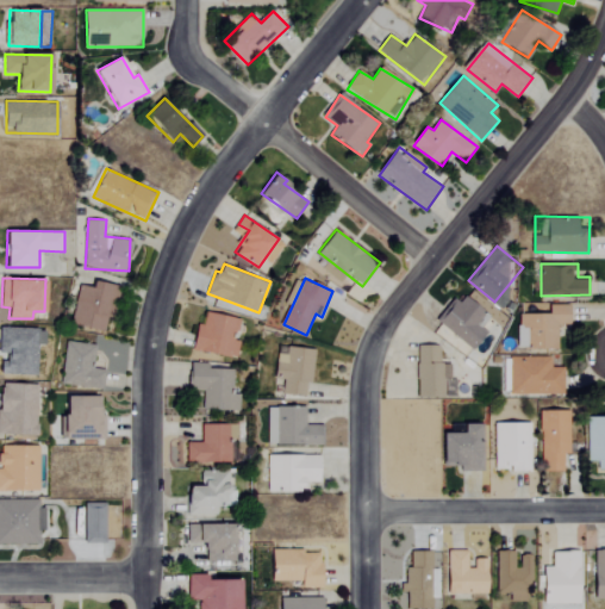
[(106,331),(110,316),(114,317),(122,285),(95,279),(93,286),(82,284),(74,324),(106,331)]
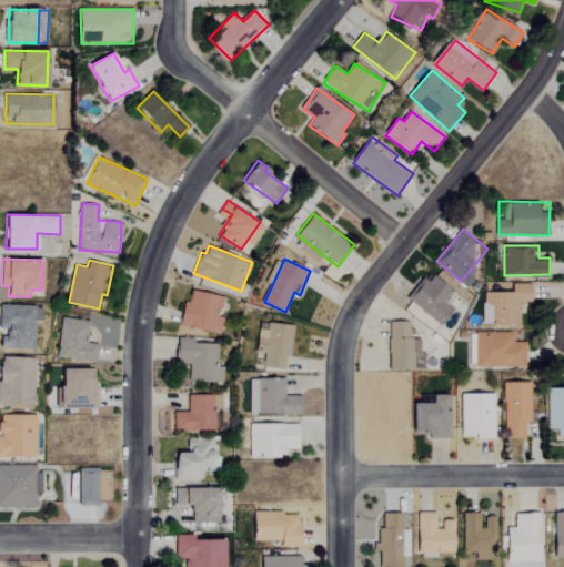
[(459,294),(432,272),(410,299),(442,325),(456,307),(451,303),(459,294)]
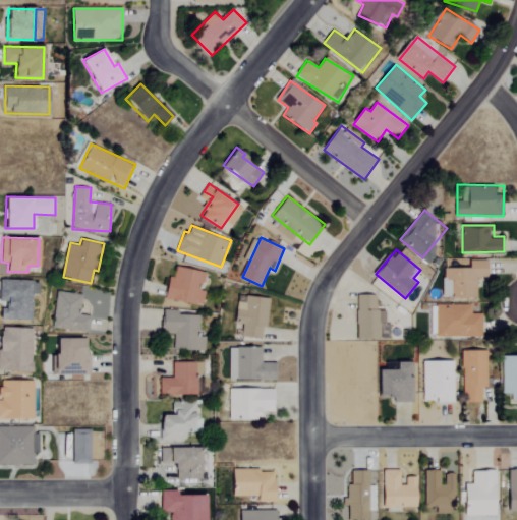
[(478,297),(479,276),(489,276),(489,260),(471,260),(471,267),(445,267),(444,296),(478,297)]
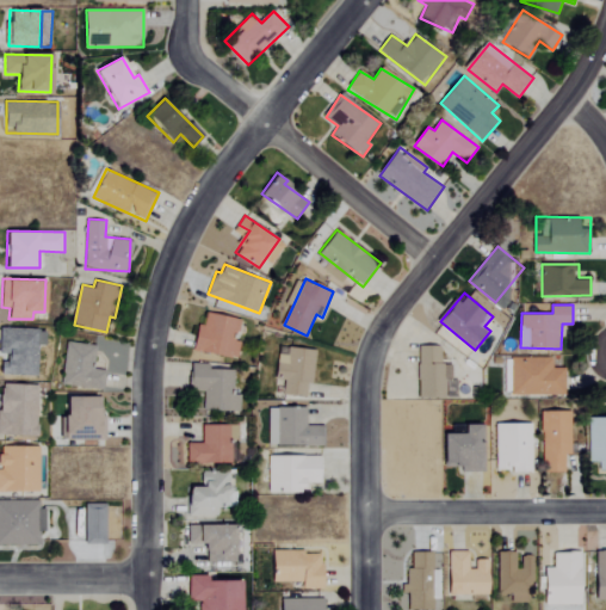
[(242,340),(237,339),(241,318),(208,312),(205,325),(199,324),(195,349),(239,358),(242,340)]
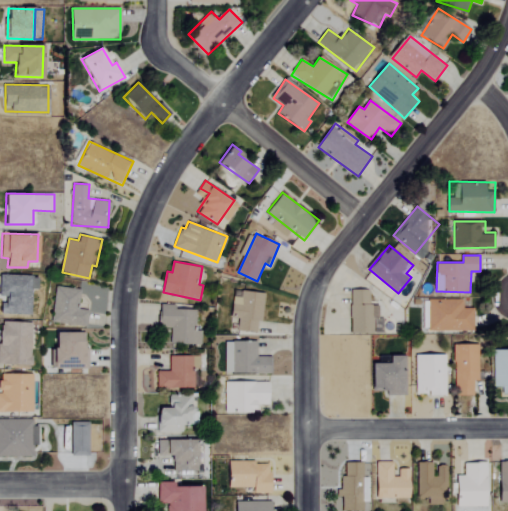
[(0,297),(4,297),(3,313),(32,314),(33,289),(39,289),(39,276),(1,274),(0,297)]
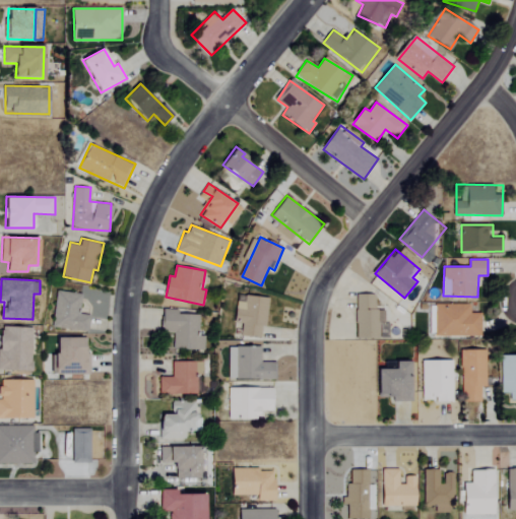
[(82,293),(58,290),(54,327),(89,330),(91,314),(80,313),(82,293)]
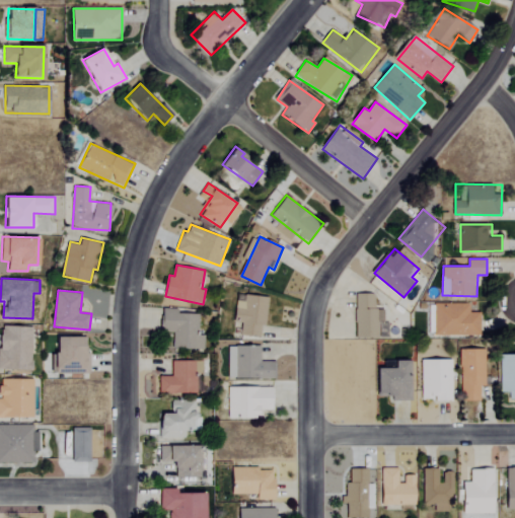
[(356,337),(389,338),(390,322),(385,322),(385,308),(376,308),(376,293),(357,292),(356,337)]
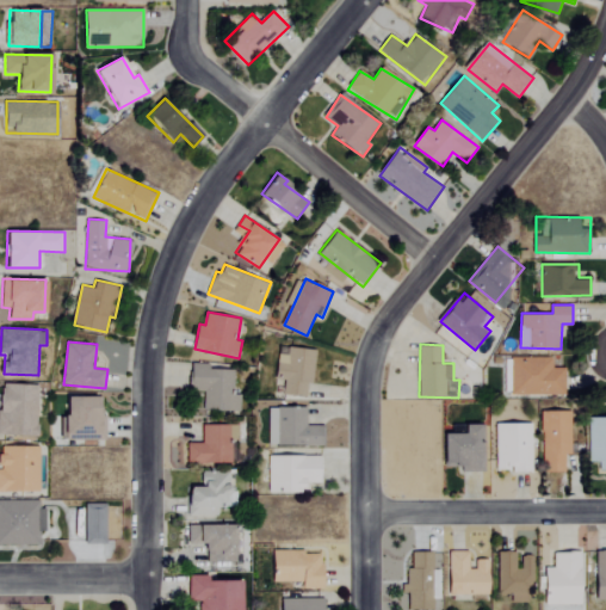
[(277,375),(286,376),(285,393),(310,396),(315,349),(280,345),(277,375)]
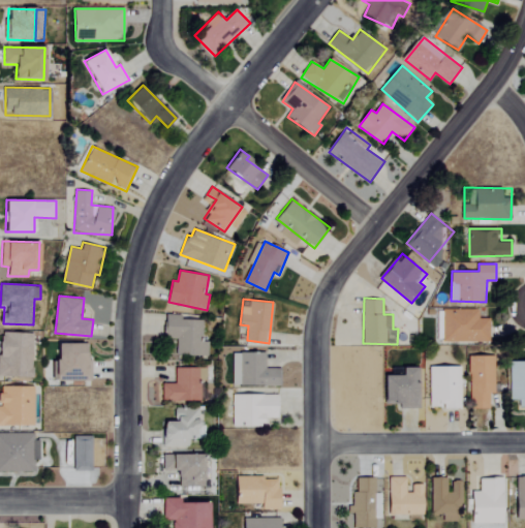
[(481,309),(445,308),(444,340),(491,341),(491,318),(481,318),(481,309)]
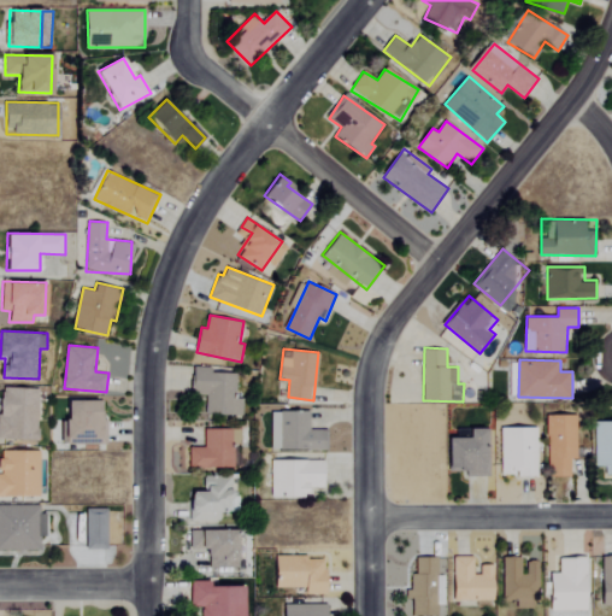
[(245,415),(245,398),(237,398),(239,373),(212,373),(212,367),(194,367),(193,392),(210,392),(209,414),(245,415)]
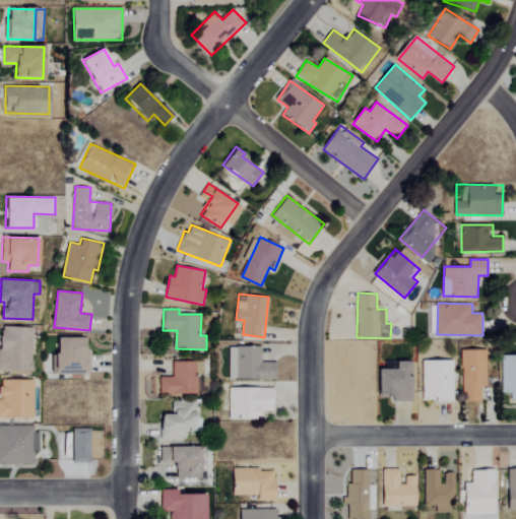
[(34,326),(0,326),(0,335),(0,370),(33,371),(34,326)]
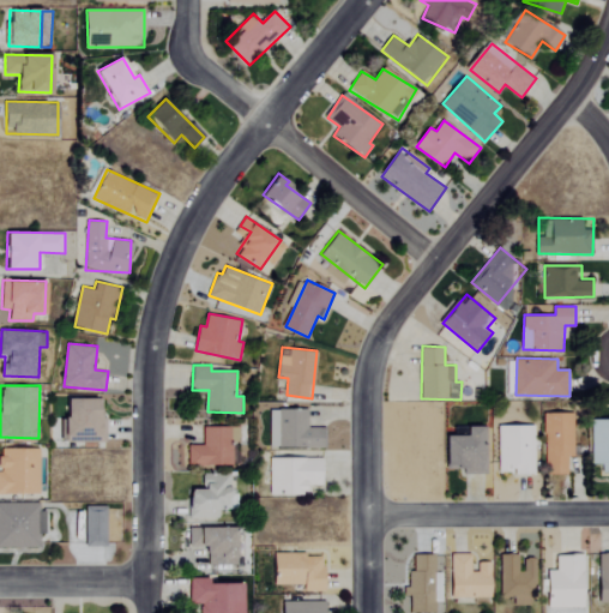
[(65,440),(108,442),(108,412),(103,412),(103,398),(65,397),(65,440)]
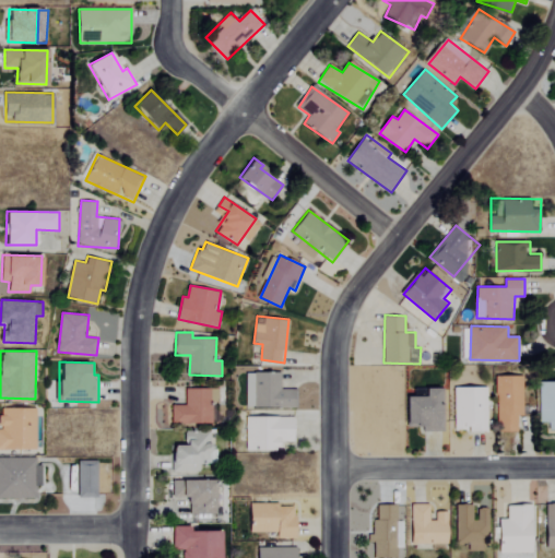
[(248,372),(247,406),(297,407),(297,389),(282,389),(282,372),(248,372)]
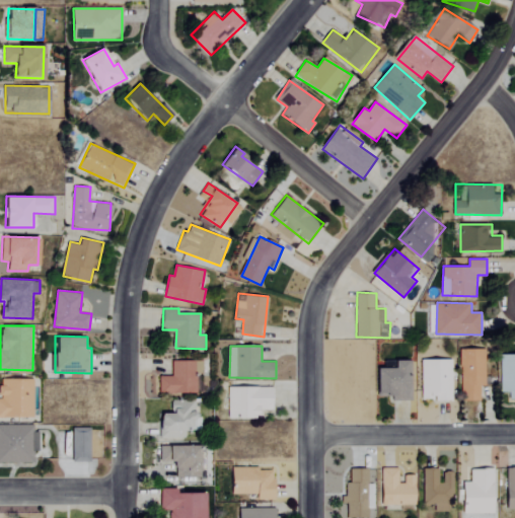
[(462,400),(483,400),(482,385),(487,385),(486,348),(462,348),(462,400)]
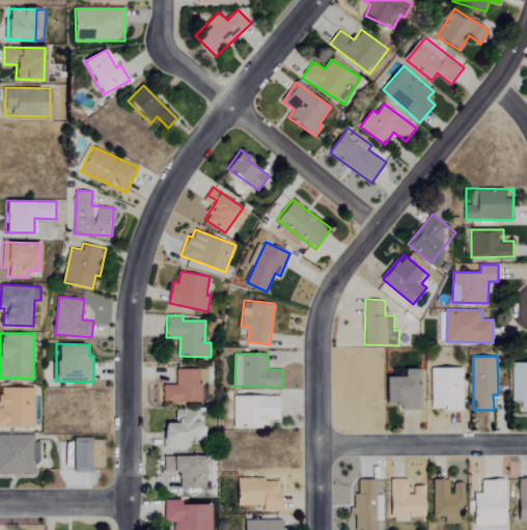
[(526,360),(514,360),(512,400),(523,400),(523,408),(526,408),(526,360)]
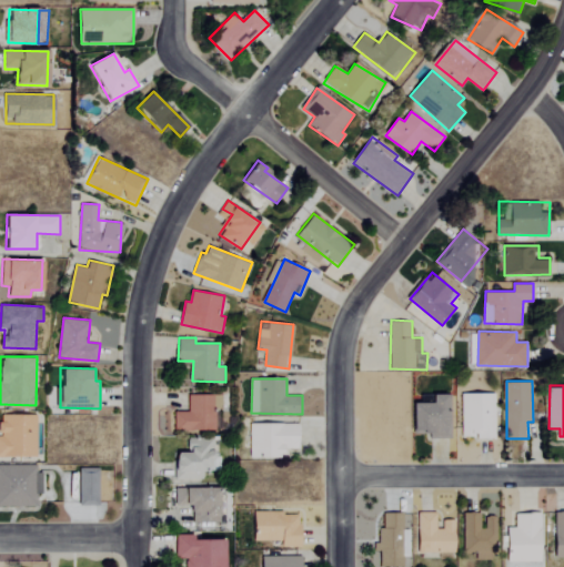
[(497,393),(463,393),(463,436),(496,437),(497,393)]
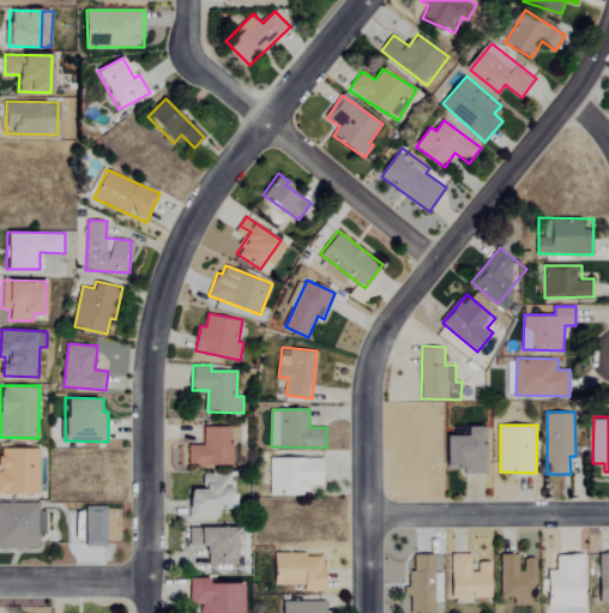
[(242,444),(242,426),(205,426),(205,445),(190,445),(191,464),(242,464),(242,444)]
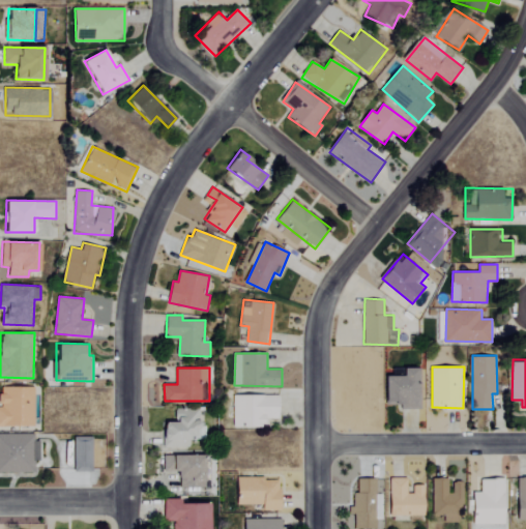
[(386,375),(386,404),(402,404),(402,408),(424,408),(422,368),(404,368),(404,375),(386,375)]
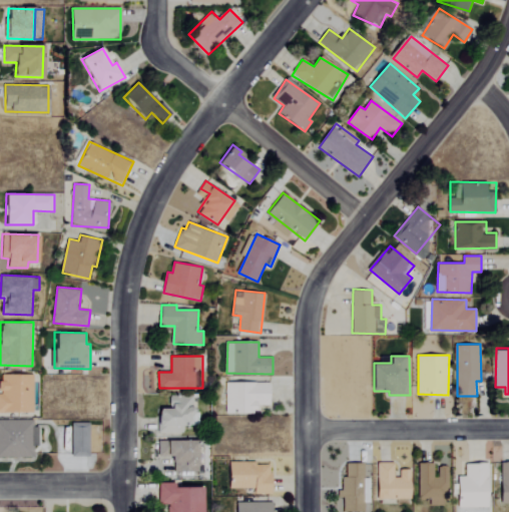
[(34,374),(0,375),(1,393),(0,393),(0,412),(34,412),(34,374)]
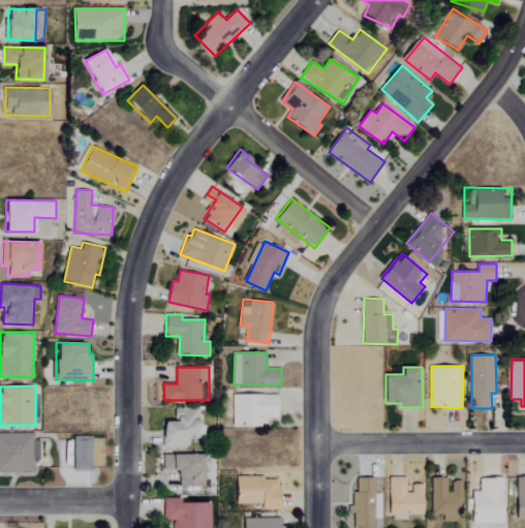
[(279,417),(279,394),(235,394),(235,426),(265,427),(265,417),(279,417)]
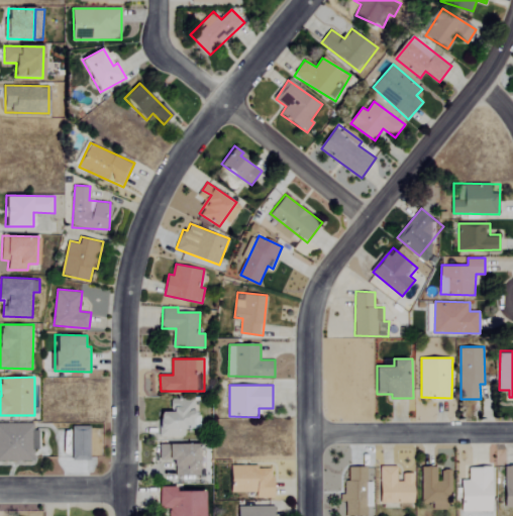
[(196,399),(172,399),(173,410),(160,410),(161,435),(185,435),(185,427),(197,427),(196,399)]
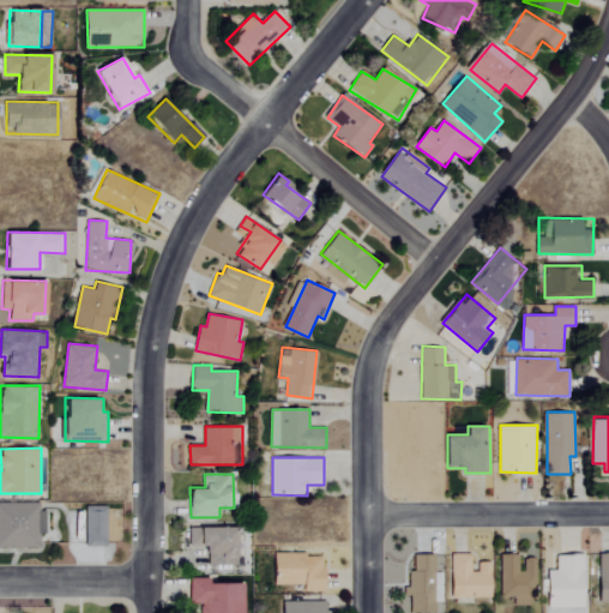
[(44,502),(0,502),(0,546),(41,547),(41,534),(44,534),(44,502)]
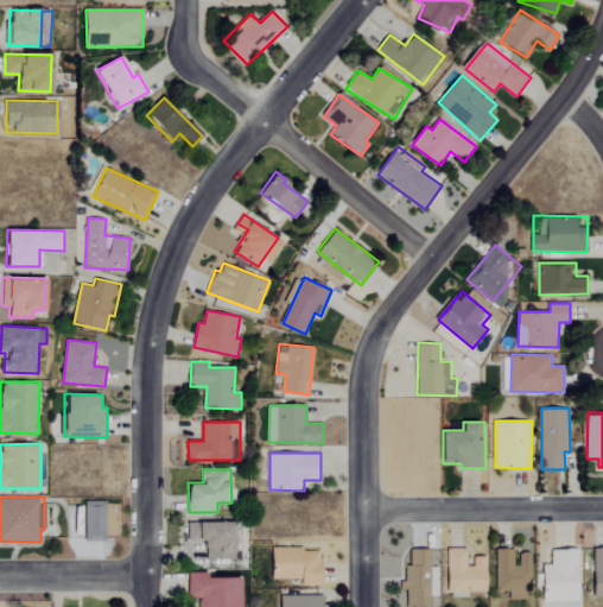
[(107,500),(86,500),(87,541),(108,539),(107,500)]
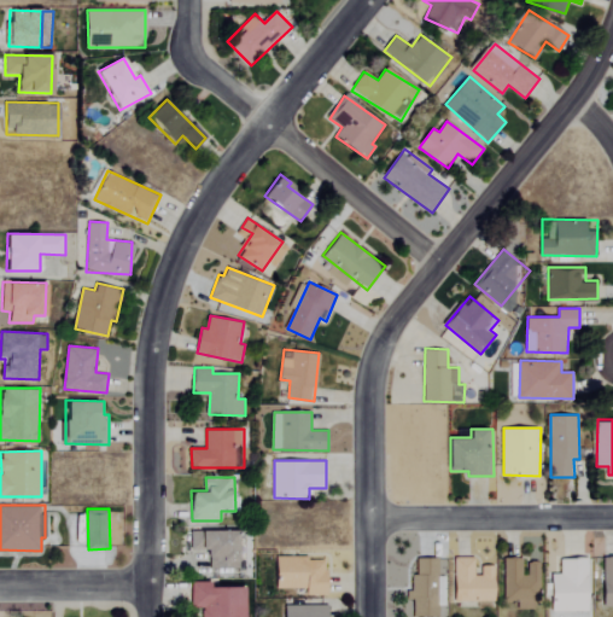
[(191,549),(210,548),(210,569),(243,568),(241,529),(191,530),(191,549)]
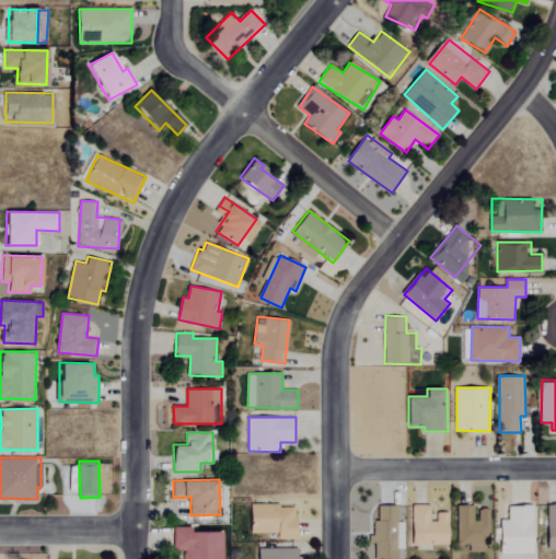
[(251,533),(278,533),(278,538),(297,538),(297,505),(251,504),(251,533)]
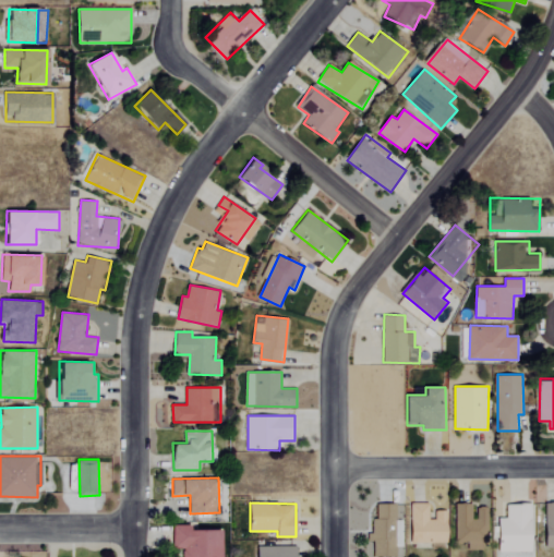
[(448,543),(448,510),(432,510),(433,503),(412,503),(412,542),(448,543)]
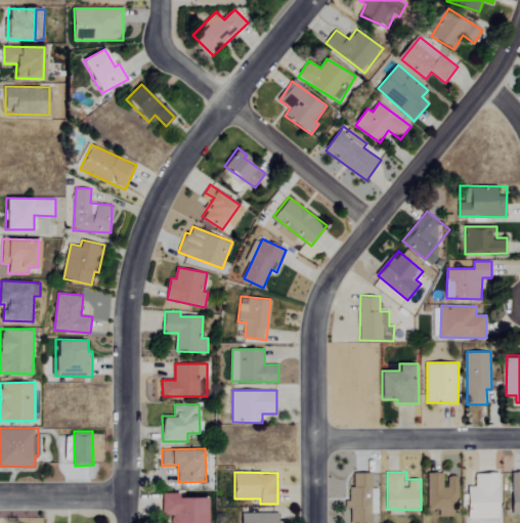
[(459,476),(448,476),(448,486),(444,486),(445,473),(429,472),(429,509),(440,509),(440,516),(459,516),(459,476)]
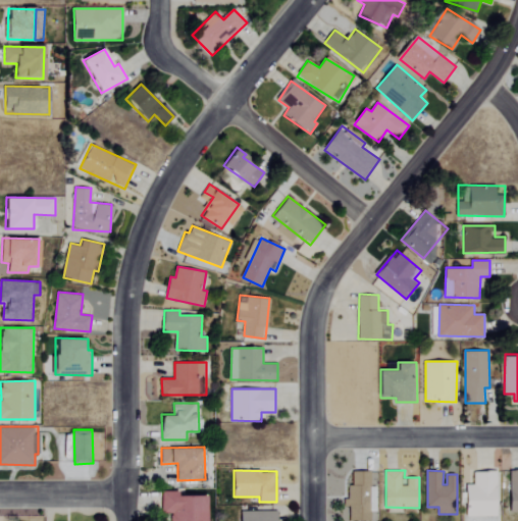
[(498,515),(497,471),(474,471),(475,483),(466,484),(466,509),(473,509),(473,516),(498,515)]
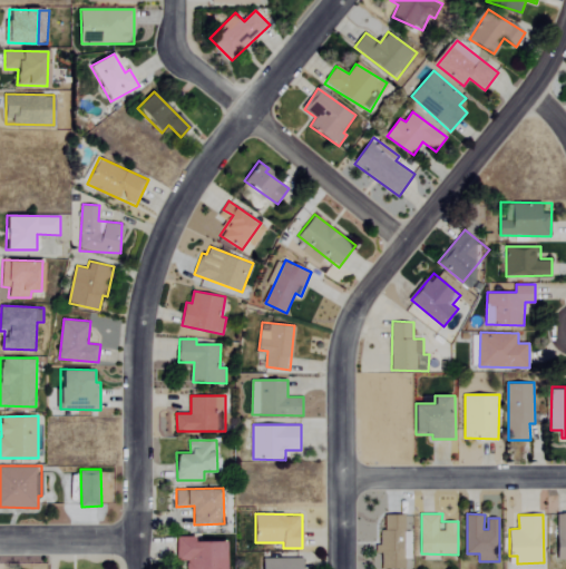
[(226,568),(226,540),(195,541),(195,536),(179,537),(179,568),(226,568)]
